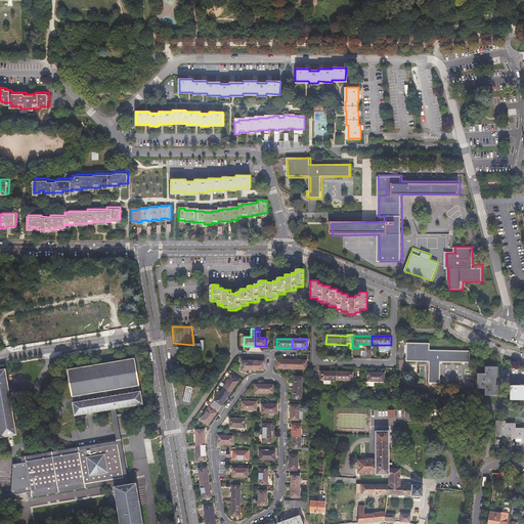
[(440,361),(469,362),(470,351),(429,350),(429,344),(406,343),(405,360),(429,360),(428,382),(439,382),(440,361)]
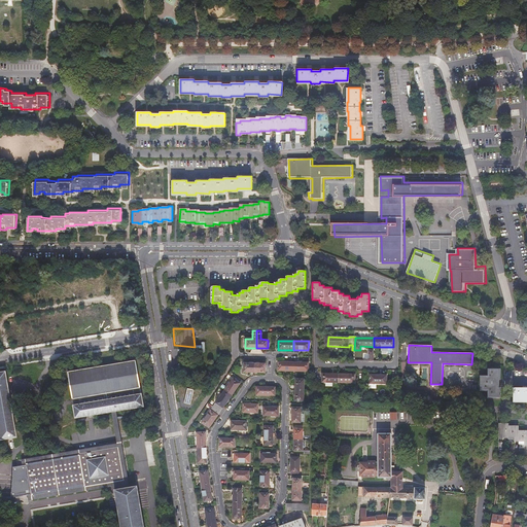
[(136,360),(68,372),(75,418),(111,412),(116,411),(144,407),(136,360)]
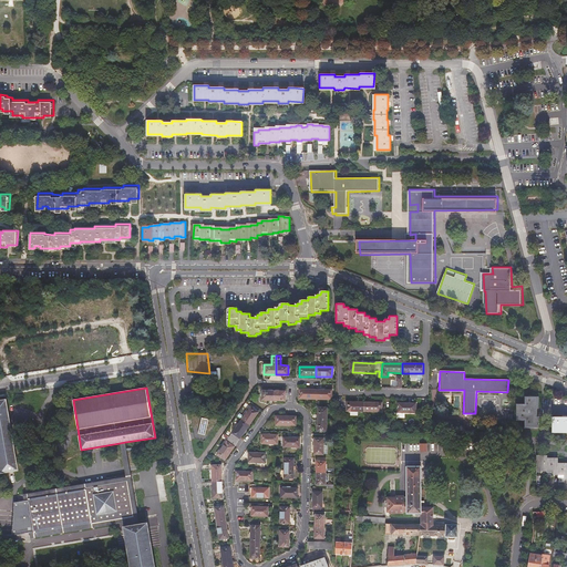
[(261,401),(274,401),(274,389),(261,388),(261,401)]
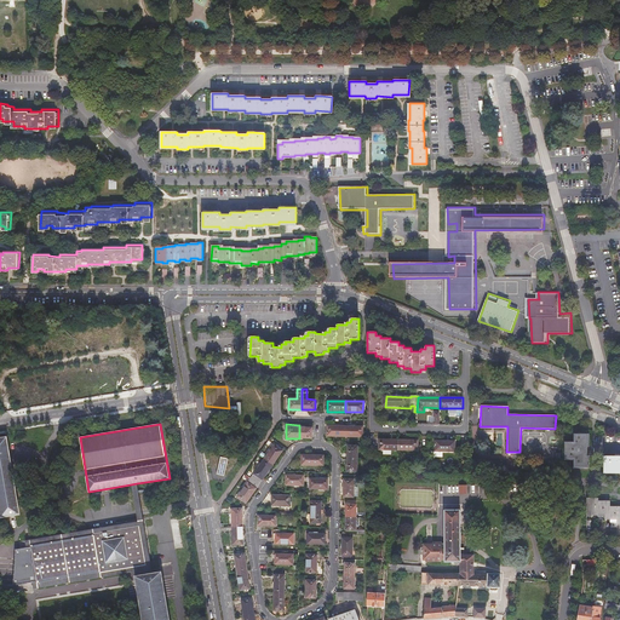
[(299,425),(299,438),(313,440),(313,425),(299,425)]
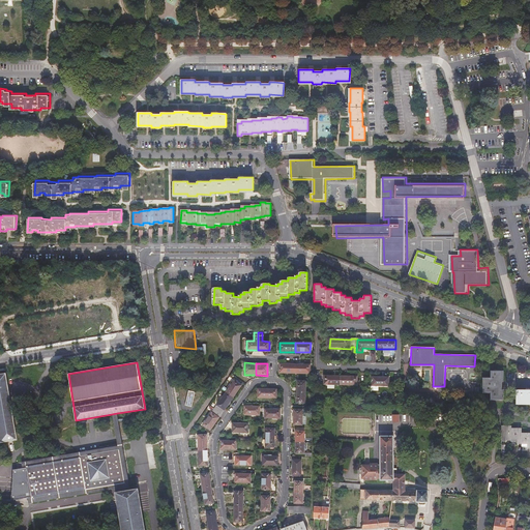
[(278,373),(295,374),(295,364),(278,363),(278,373)]
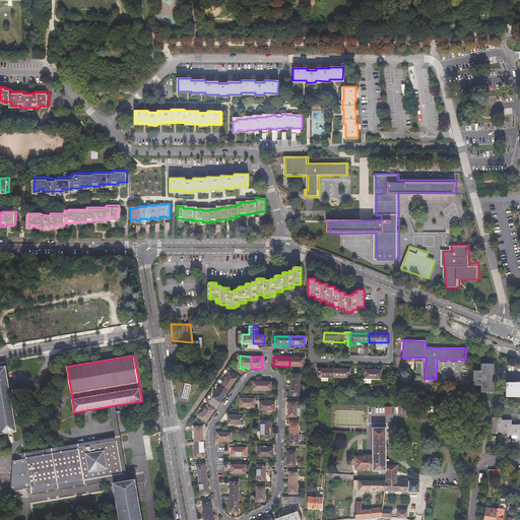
[(289,358),(289,367),(304,367),(305,358),(289,358)]
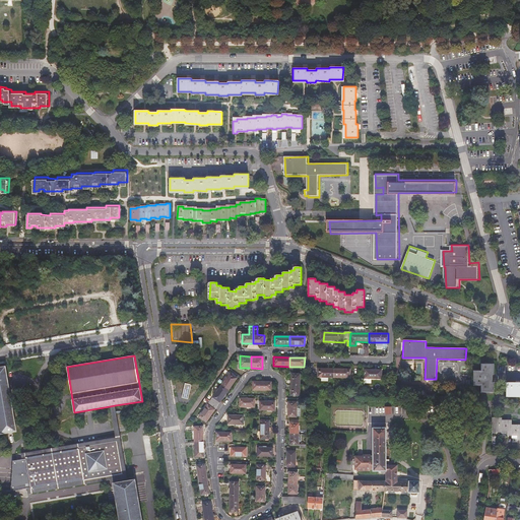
[(472,372),(472,386),(480,387),(480,393),(492,393),(492,376),(494,376),(494,365),(480,366),(480,372),(472,372)]
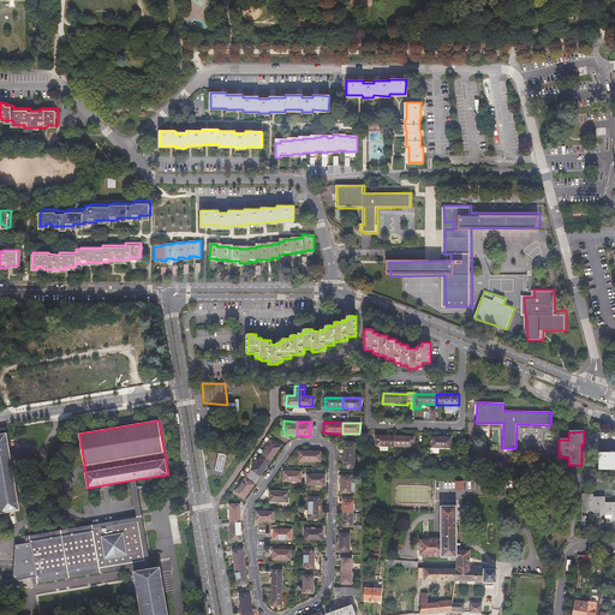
[(6,434),(0,434),(0,513),(0,514),(19,511),(6,434)]
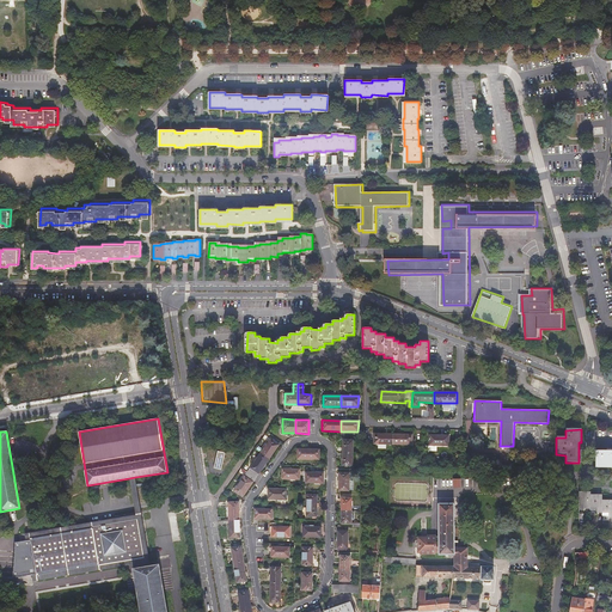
[(393,445),(395,434),(375,434),(374,445),(393,445)]
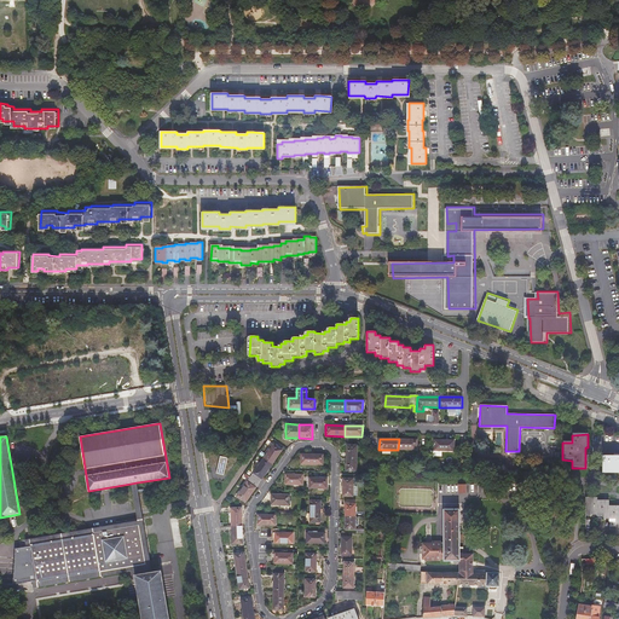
[(399,439),(398,450),(418,450),(418,440),(399,439)]
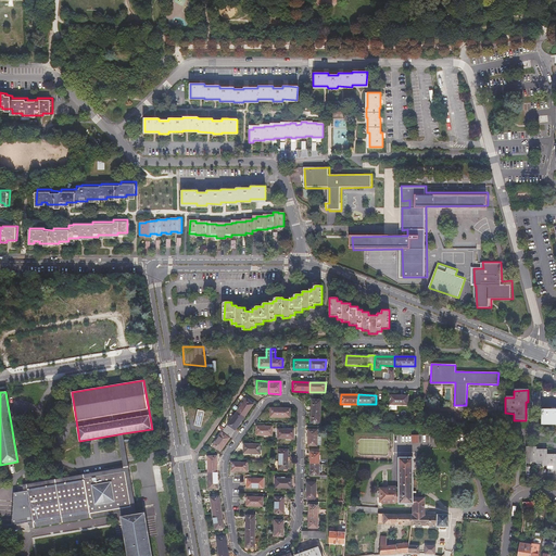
[(392,395),(391,405),(409,405),(409,395),(392,395)]
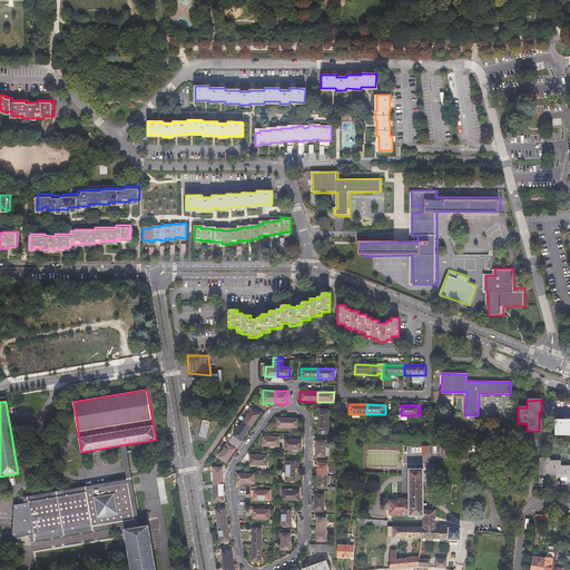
[(253,409),(243,422),(251,428),(261,414),(253,409)]
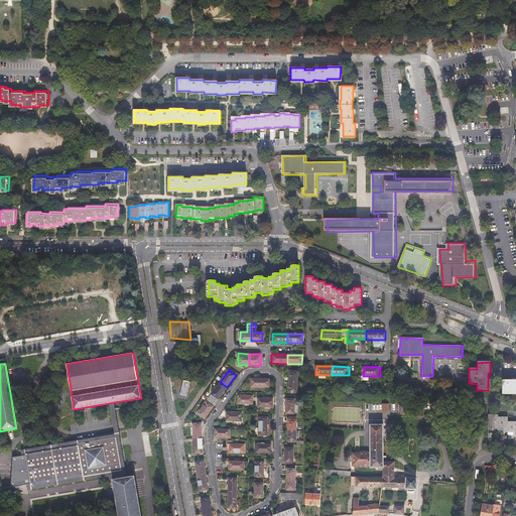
[(289,370),(289,381),(297,381),(297,370),(289,370)]
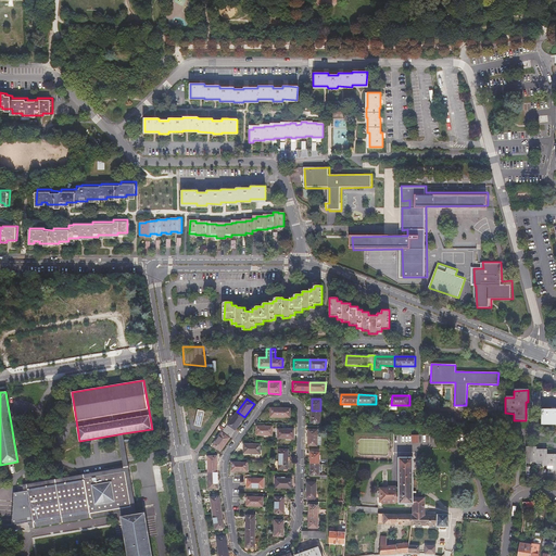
[(269,417),(290,418),(290,408),(269,407),(269,417)]
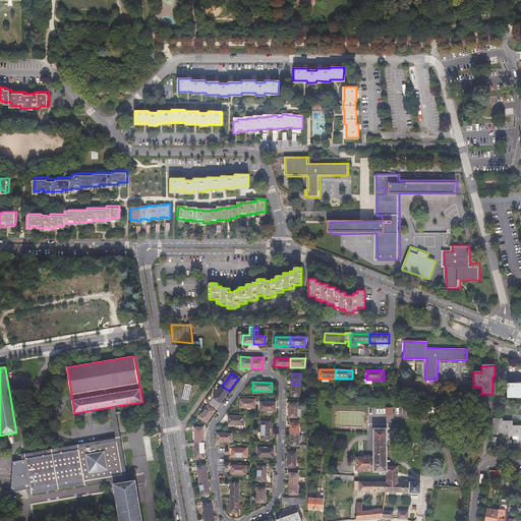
[(520,383),(517,384),(508,384),(508,396),(520,395),(520,383)]
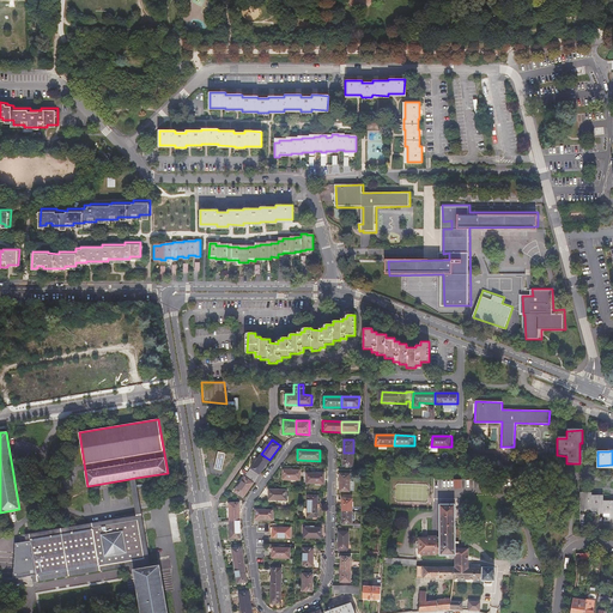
[(216,468),(223,471),(226,454),(219,451),(216,468)]
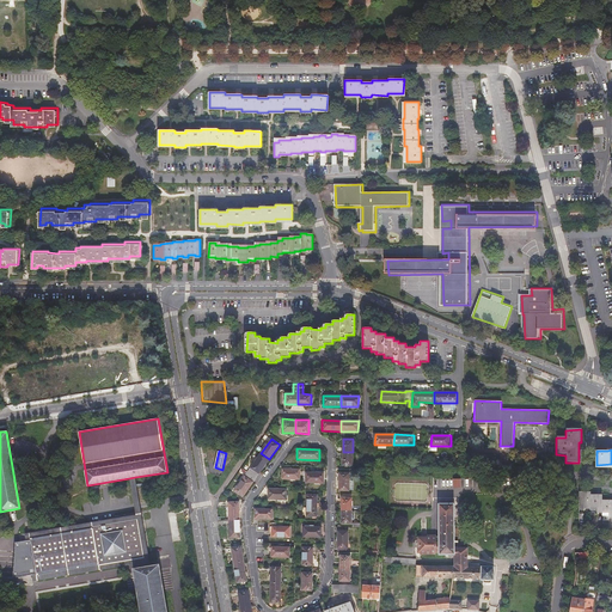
[(353,452),(343,452),(342,465),(353,465),(353,452)]
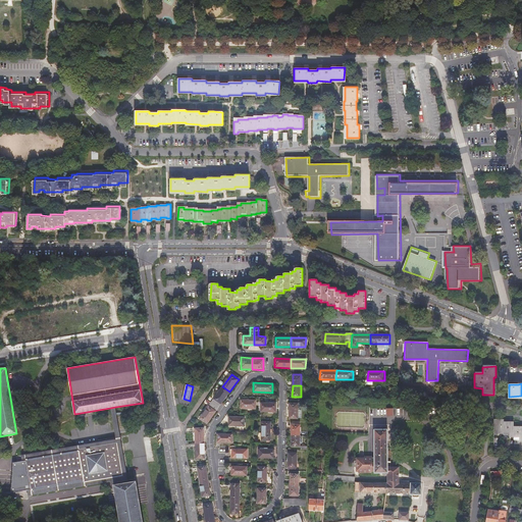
[(220,404),(221,404),(229,392),(222,386),(214,399),(220,404)]
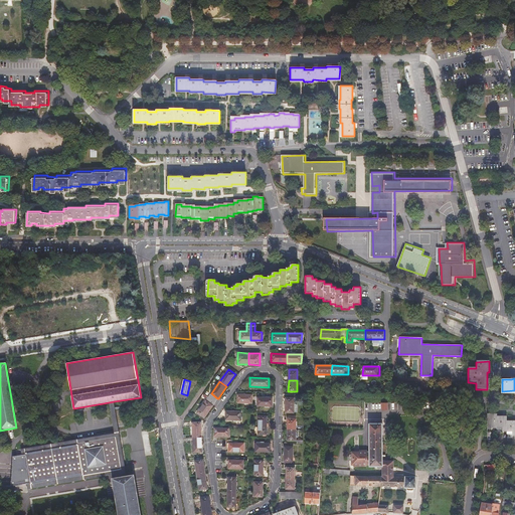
[(215,402),(217,398),(211,393),(208,397),(215,402)]
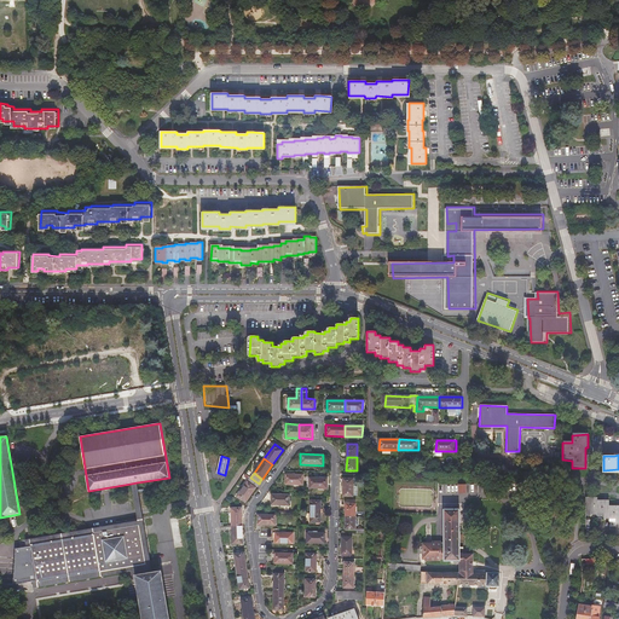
[(285,485),(304,486),(304,475),(285,474),(285,485)]
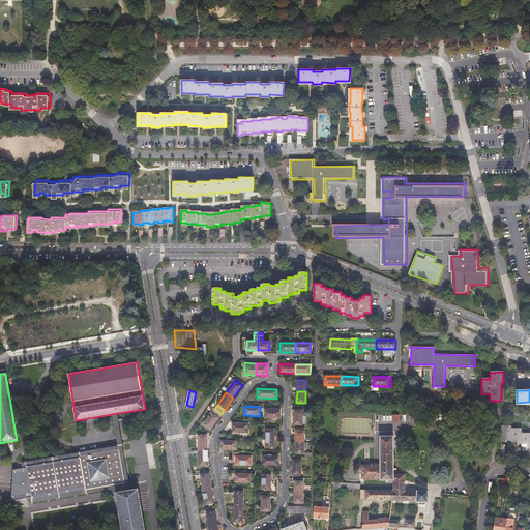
[(265,418),(280,418),(281,410),(265,409),(265,418)]
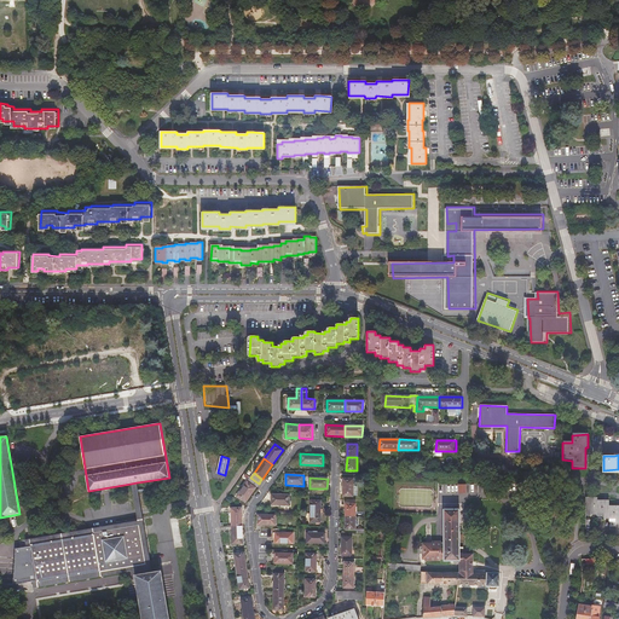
[(353,478),(342,478),(342,496),(353,496),(353,478)]
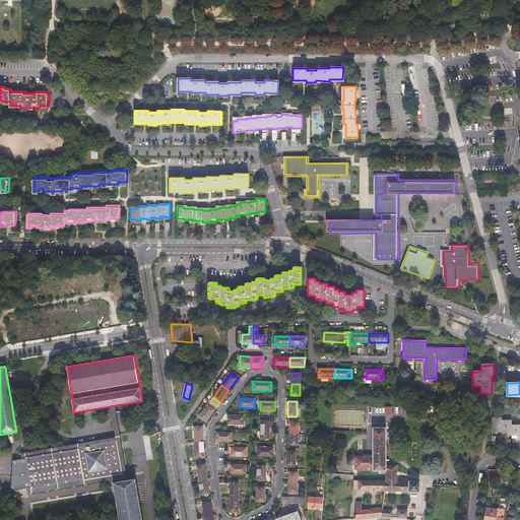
[(206,423),(215,409),(214,409),(208,404),(199,416),(206,423)]
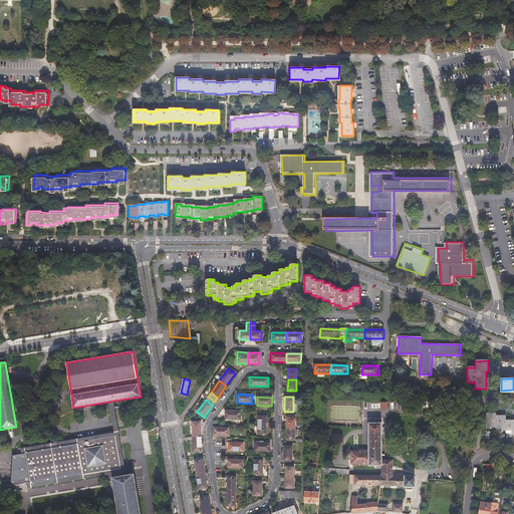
[(118,432),(113,401),(108,402),(113,432),(118,432)]
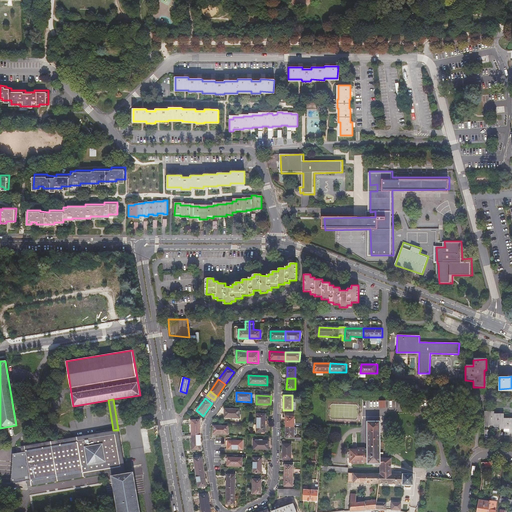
[(225,418),(240,419),(240,410),(225,409),(225,418)]
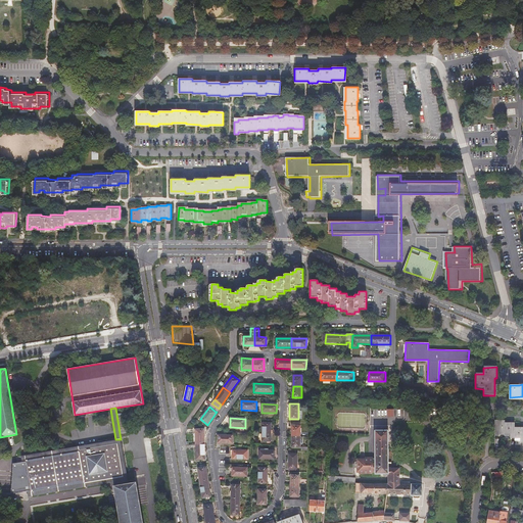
[(271,423),(263,422),(262,441),(271,441),(271,423)]
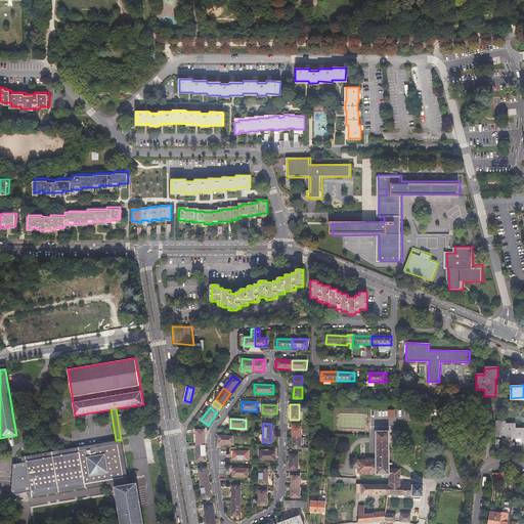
[(507,423),(500,423),(500,424),(496,424),(496,435),(500,435),(500,434),(507,434),(507,436),(512,436),(512,438),(516,438),(516,441),(521,441),(521,442),(523,442),(523,430),(522,431),(522,430),(516,430),(516,426),(512,426),(512,425),(507,425),(507,423)]
